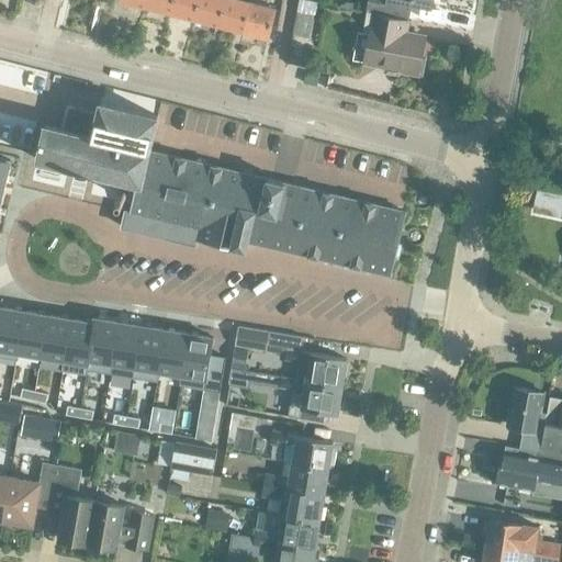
[(147,0),(146,8),(170,13),(172,0),(147,0)]
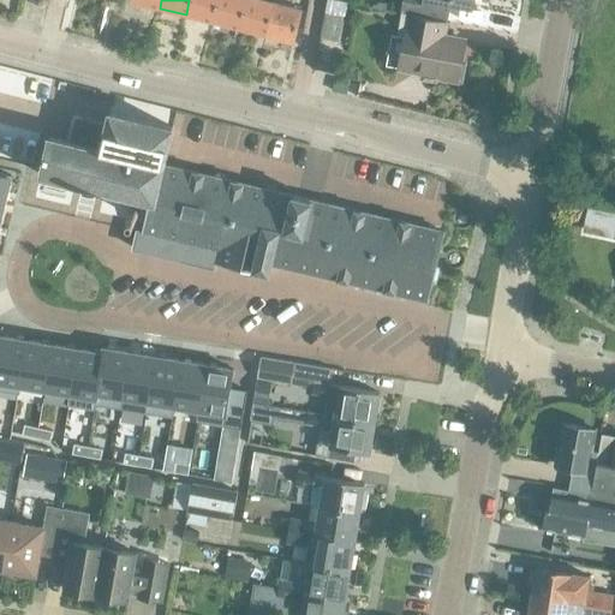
[(189,0),(186,15),(213,22),(218,0),(189,0)]
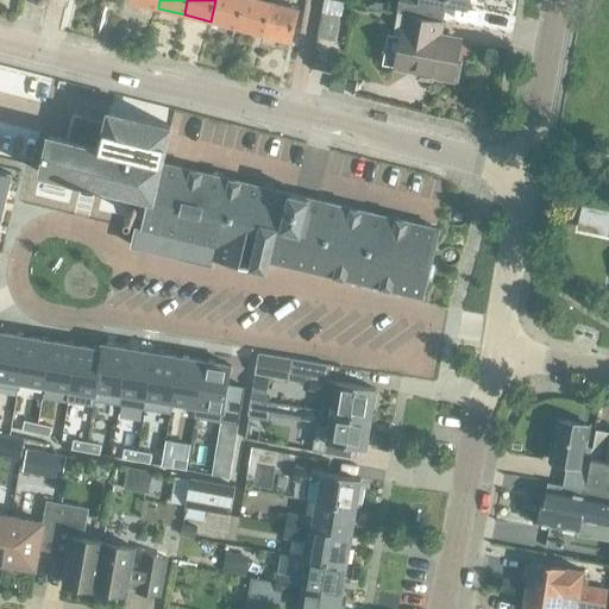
[(215,0),(211,22),(237,27),(243,0),(215,0)]
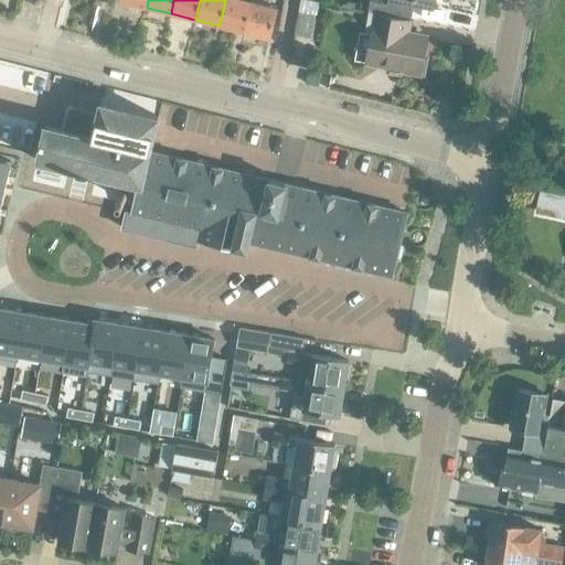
[(225,0),(220,25),(244,32),(252,1),(246,0),(225,0)]
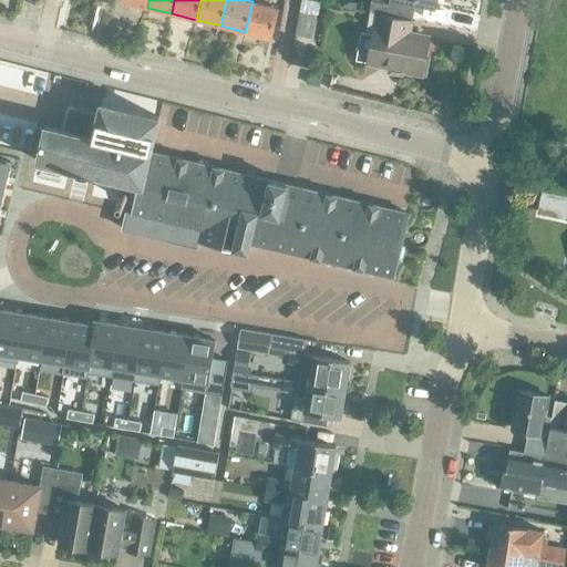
[(372,0),(370,12),(402,18),(412,20),(414,3),(435,8),(435,0),(372,0)]
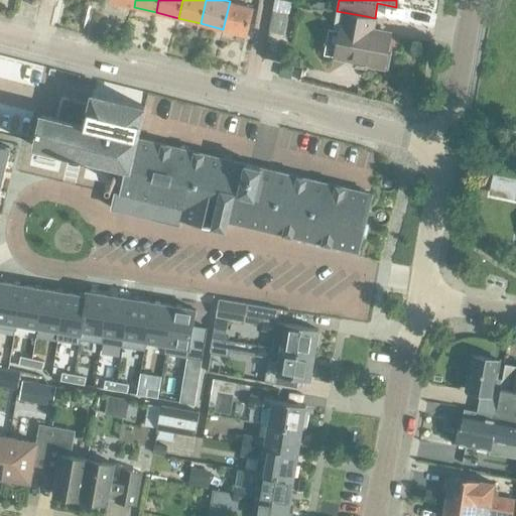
[(230,1),(223,29),(247,35),(254,7),(230,1)]
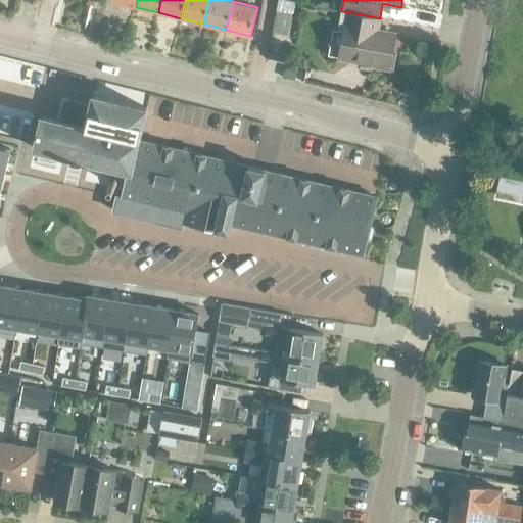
[(380,18),(371,16),(341,11),(338,30),(334,29),(330,55),(376,64),(380,68),(385,69),(391,68),(394,63),(395,57),(392,53),(395,35),(377,31),(380,18)]
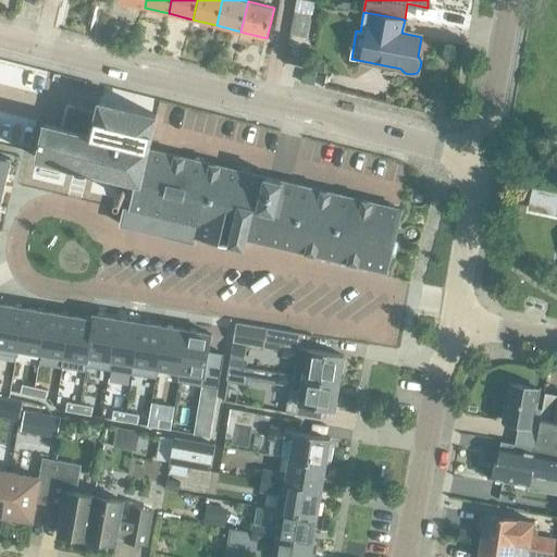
[(37,158),(138,182),(132,210),(125,209),(121,224),(194,240),(195,235),(260,250),(262,242),(386,271),(401,209),(148,148),(157,114),(99,100),(95,119),(84,115),(86,108),(67,103),(62,126),(45,123),(37,158)]
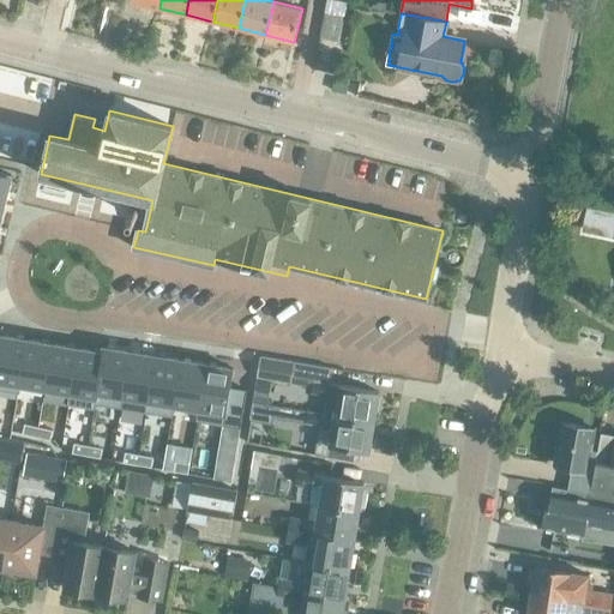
[(0,173),(0,200),(5,202),(11,175),(0,173)]
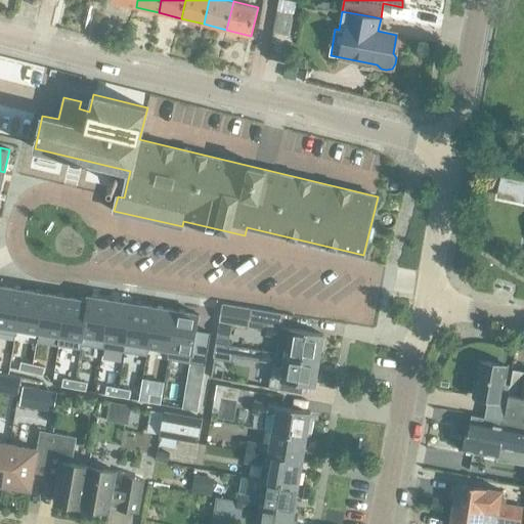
[(1,287),(0,293),(0,333),(16,336),(17,329),(16,329),(23,290),(1,287)]
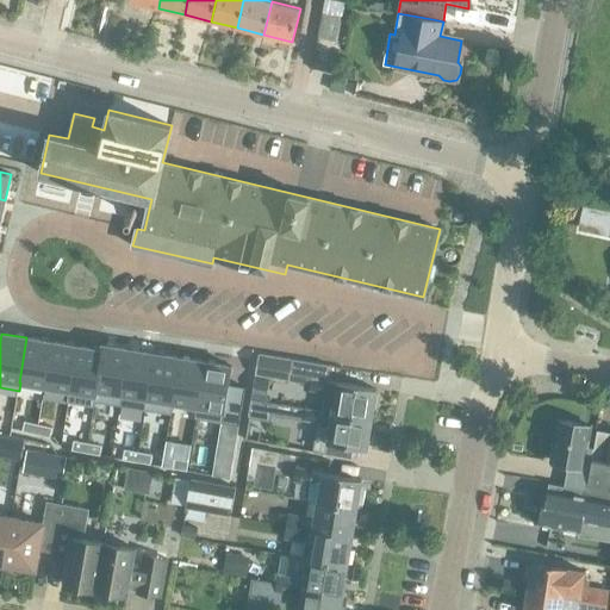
[(26,337),(19,383),(20,383),(44,387),(53,342),(26,337)]
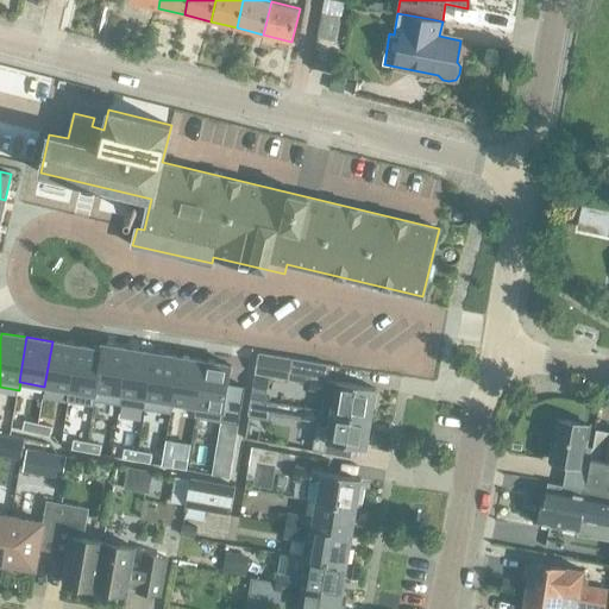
[(52,341),(44,387),(69,390),(70,390),(77,346),(52,341)]
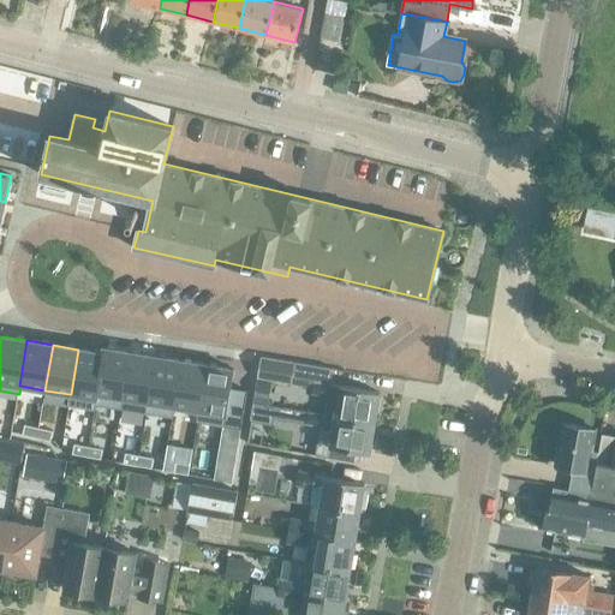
[(103,353),(95,405),(96,405),(121,410),(124,398),(123,398),(130,352),(103,348),(102,353),(103,353)]
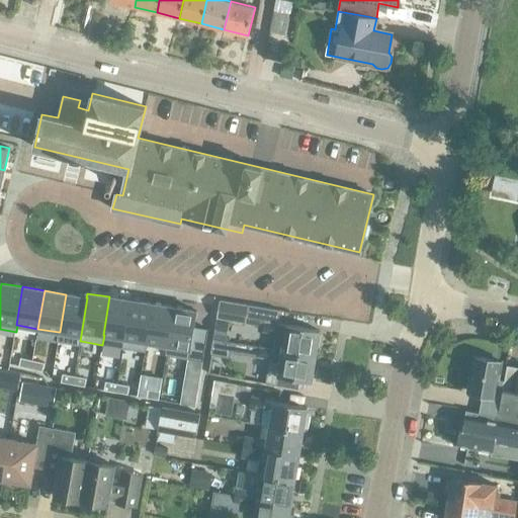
[(59,332),(57,341),(80,345),(81,341),(80,341),(87,297),(86,297),(66,294),(60,332),(59,332)]
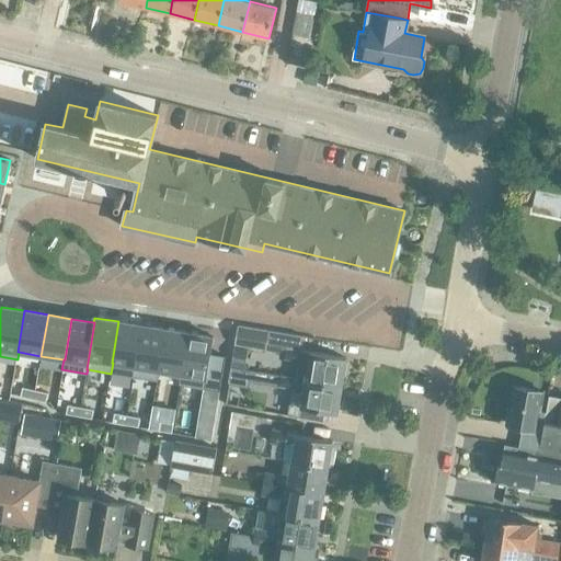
[(113,363),(111,374),(133,377),(134,366),(135,367),(142,325),(118,321),(112,363),(113,363)]
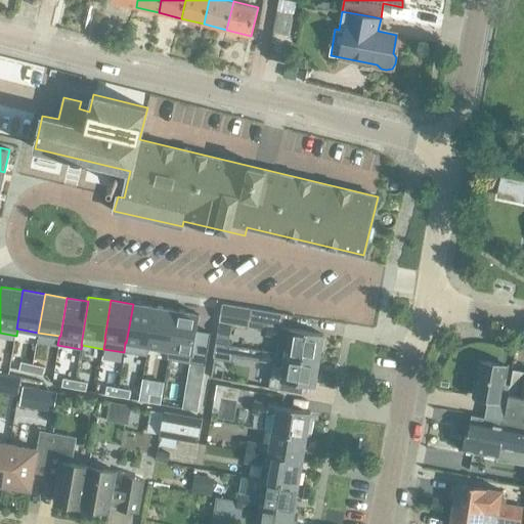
[(125,342),(124,352),(147,356),(149,346),(148,346),(155,307),(133,304),(126,343),(125,342)]
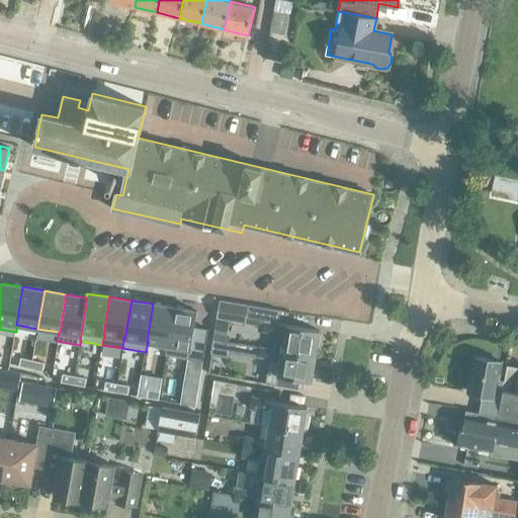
[(221,300),(218,318),(247,323),(250,306),(221,300)]
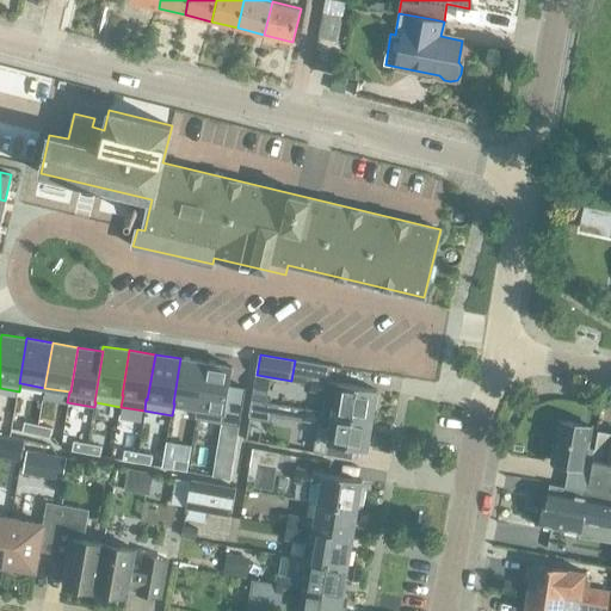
[(180,358),(173,403),(174,403),(197,407),(198,408),(205,363),(180,358)]
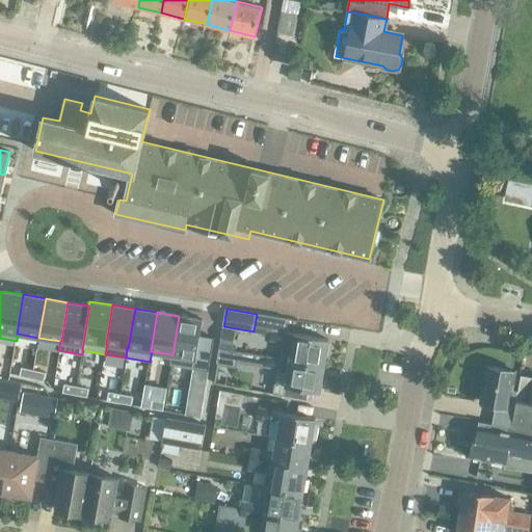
[(171,354),(169,365),(208,371),(214,339),(200,336),(203,320),(179,316),(173,355),(171,354)]
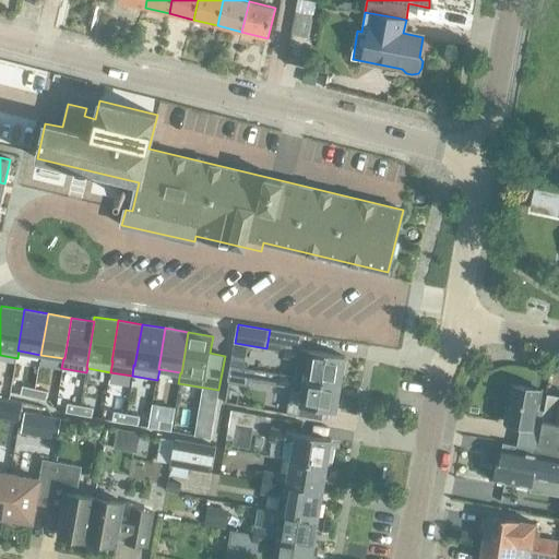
[(307,361),(305,378),(341,384),(345,356),(285,346),(283,357),(307,361)]
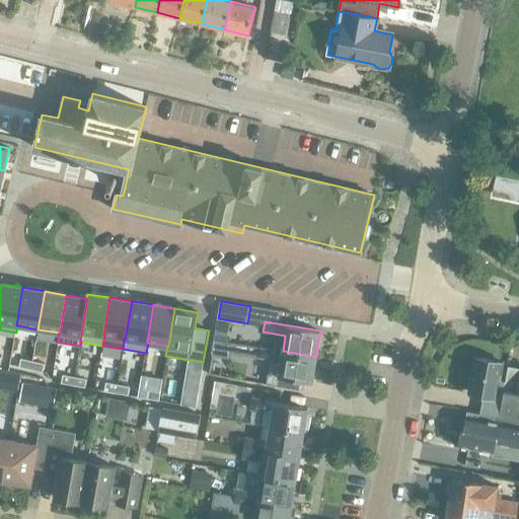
[(316,357),(283,351),(214,340),(212,350),(281,361),(278,377),(311,382),(316,357)]
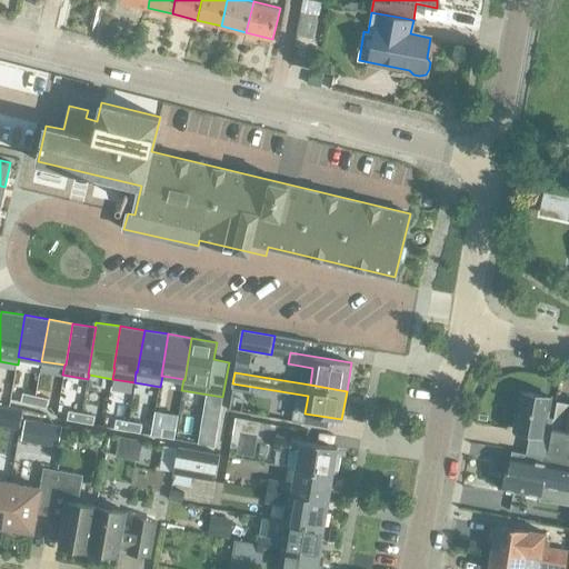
[(546,450),(549,436),(552,418),(547,417),(550,397),(522,391),(515,429),(531,432),(529,447),(546,450)]
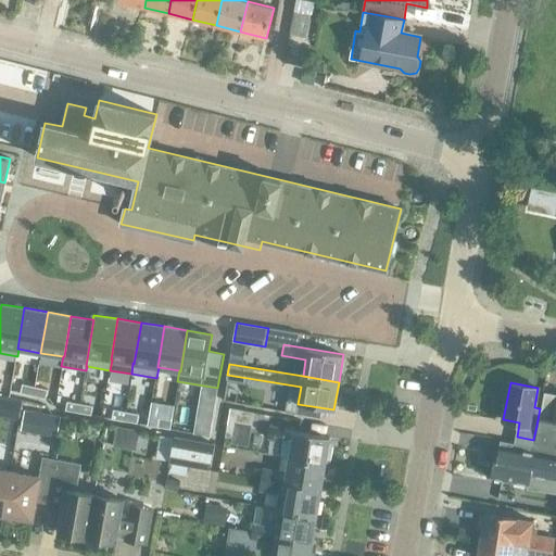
[(24,383),(22,393),(34,395),(36,387),(24,383)]
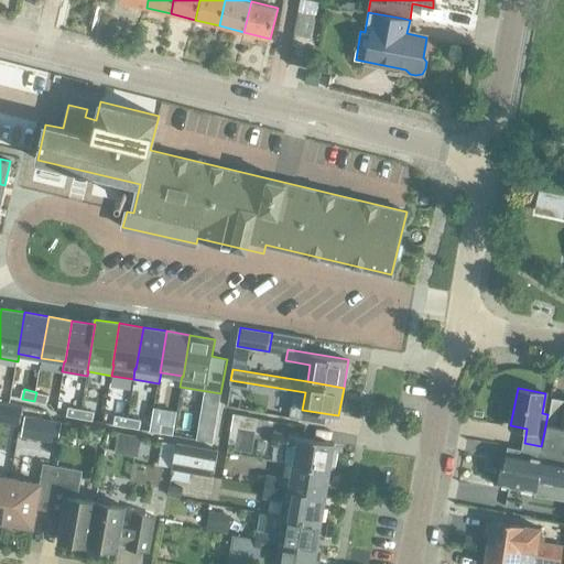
[(36,392),(34,401),(46,404),(49,394),(36,392)]
